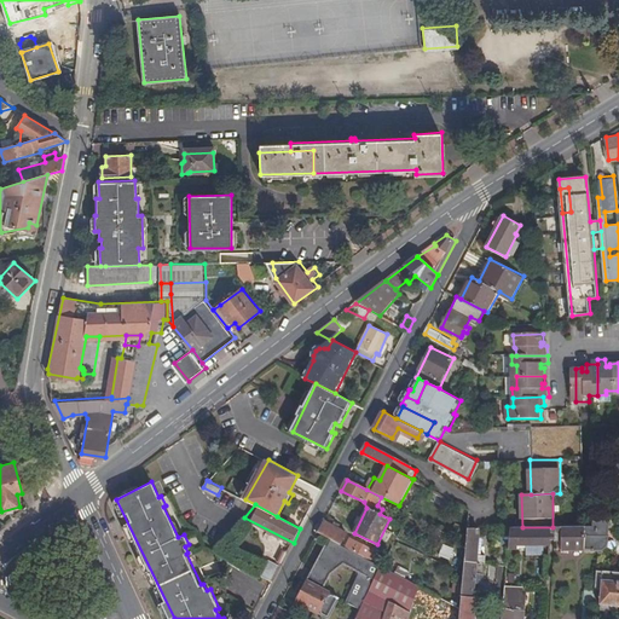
[(350,532),(325,520),(319,533),(330,538),(343,545),(350,532)]
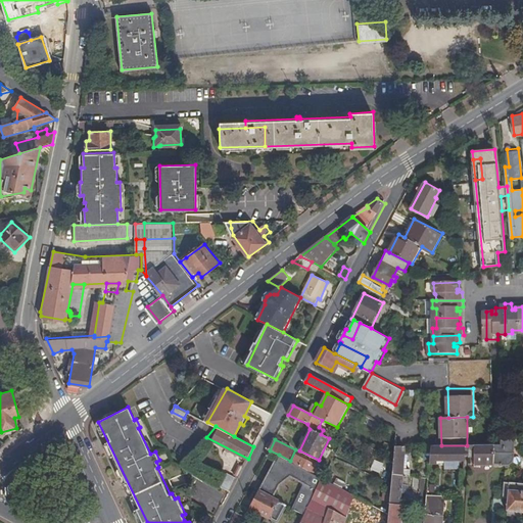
[(494,444),(467,445),(467,455),(473,455),(478,455),(478,463),(511,464),(514,461),(515,444),(494,444)]
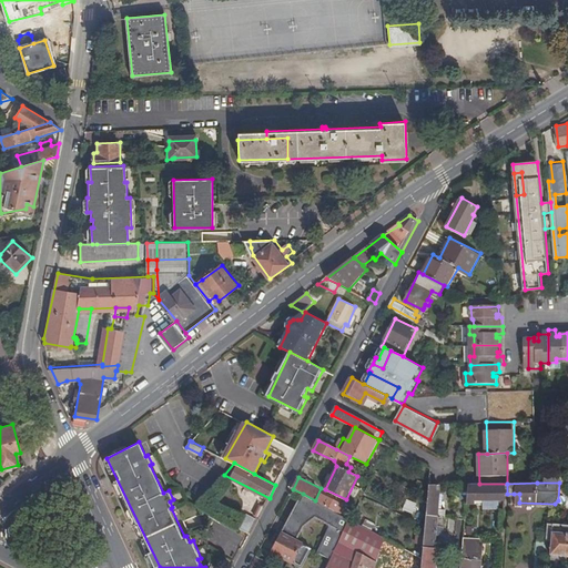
[(440,484),(430,484),(429,498),(427,517),(446,518),(447,510),(438,509),(440,484)]
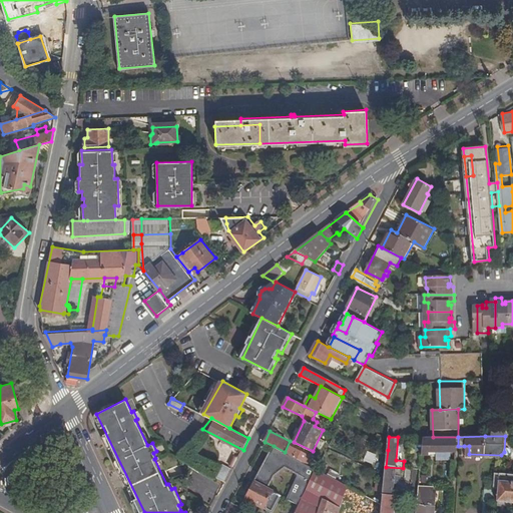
[(423,447),(424,437),(415,437),(414,450),(422,451),(423,447)]
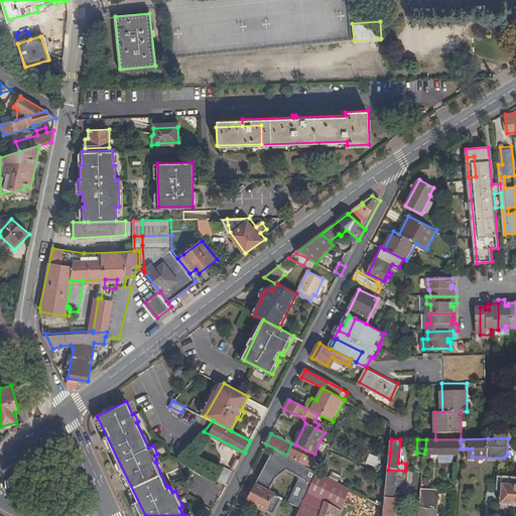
[(461,448),(461,439),(435,439),(426,439),(425,449),(461,448)]
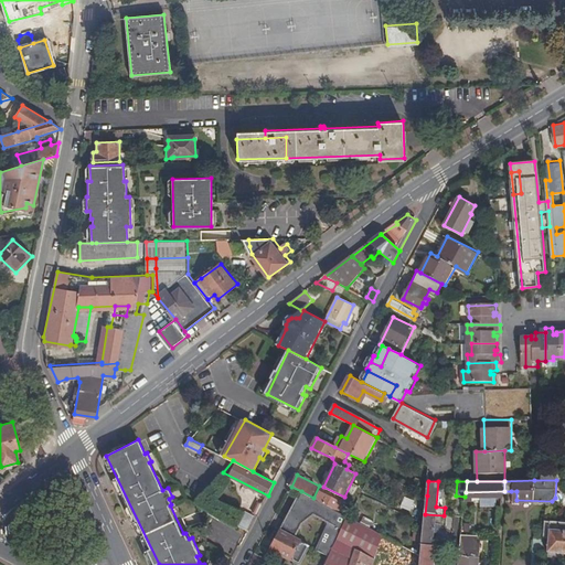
[(317,500),(313,498),(301,491),(279,529),(280,530),(272,548),(298,562),(299,558),(305,562),(310,548),(304,545),(305,542),(298,540),(306,524),(316,513),(330,520),(317,547),(330,553),(347,515),(341,512),(340,511),(317,500)]
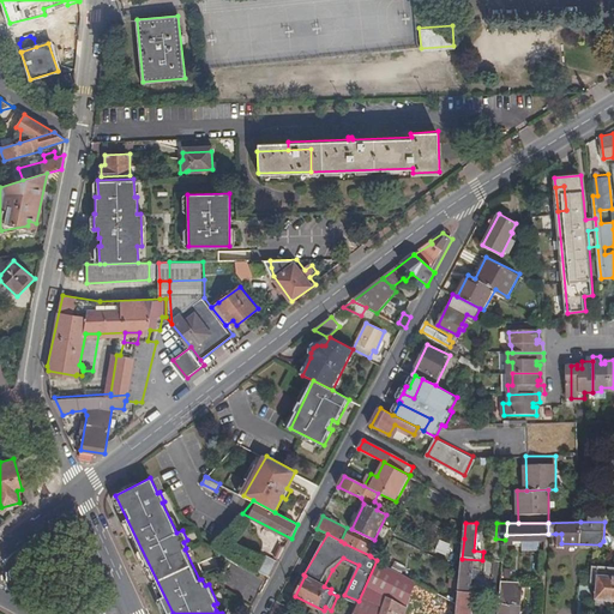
[(349,534),(344,543),(369,555),(374,546),(349,534)]
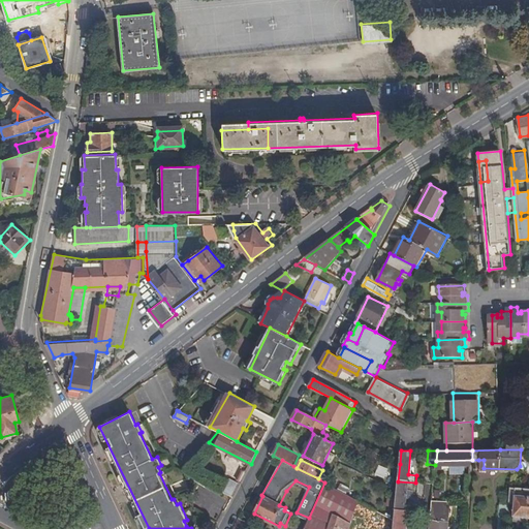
[(378,463),(375,473),(385,476),(389,467),(378,463)]
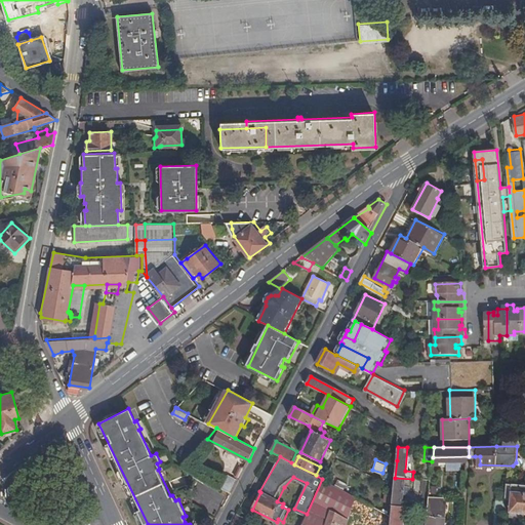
[(319,471),(317,476),(322,479),(324,480),(327,475),(319,471)]
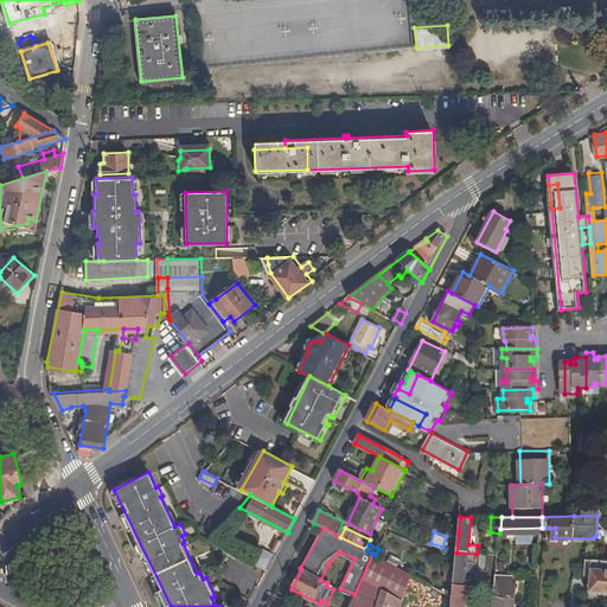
[(385,550),(382,558),(406,570),(409,562),(385,550)]
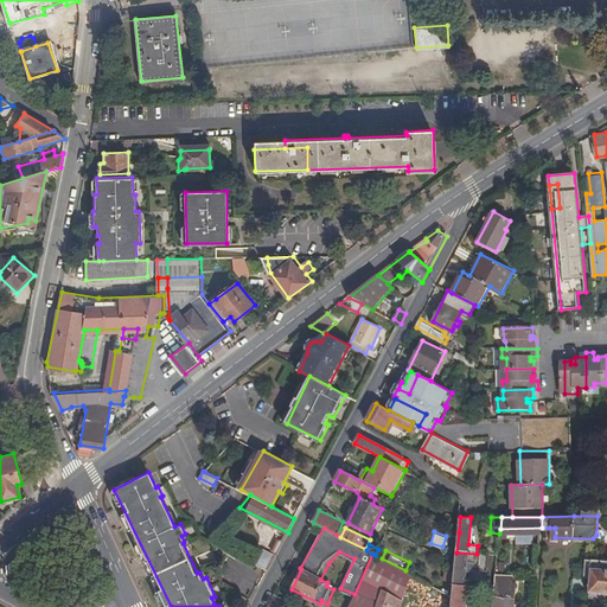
[(477,554),(457,553),(455,563),(453,586),(465,587),(466,587),(467,574),(474,574),(477,554)]
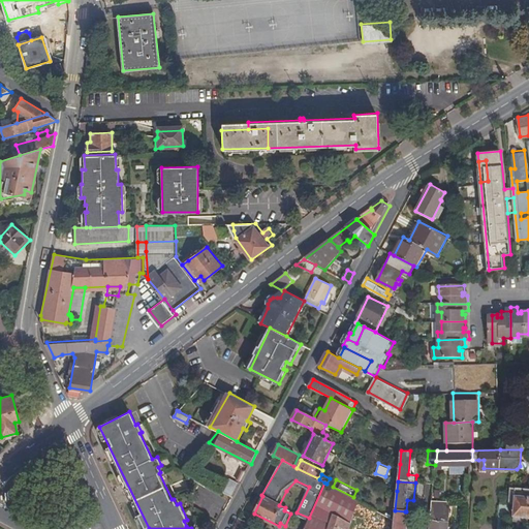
[(324,483),(309,518),(303,528),(349,528),(355,511),(358,508),(359,503),(360,500),(353,497),(333,487),(327,484),(324,483)]
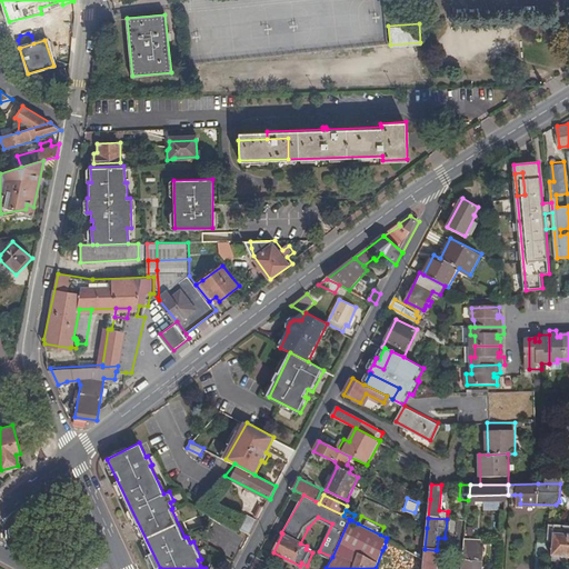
[(242,529),(251,533),(257,525),(247,520),(242,529)]
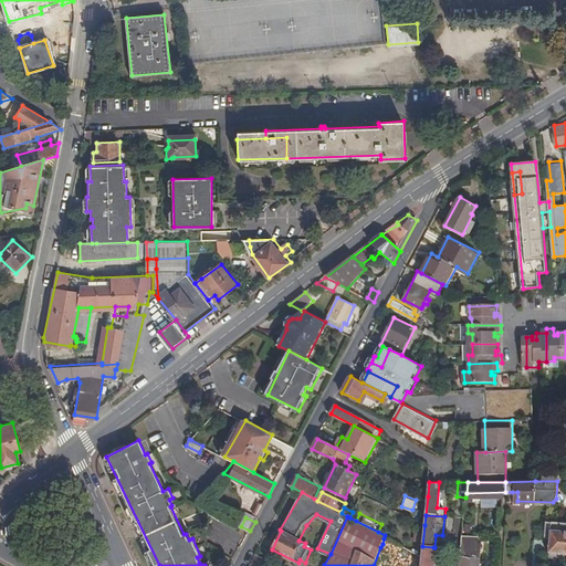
[(546,528),(545,545),(549,545),(549,551),(565,552),(565,520),(547,519),(546,528)]
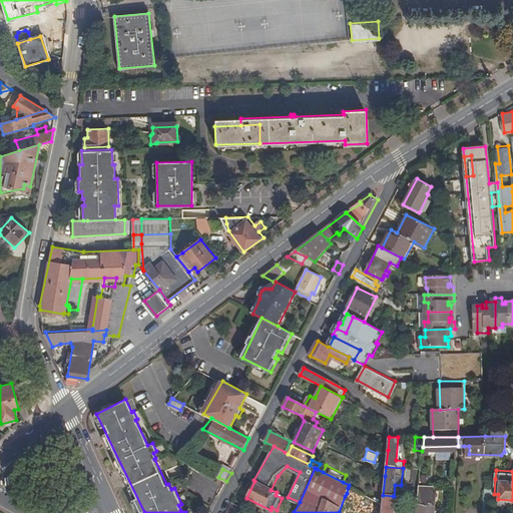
[(383,495),(385,476),(376,475),(375,496),(383,496),(383,495)]
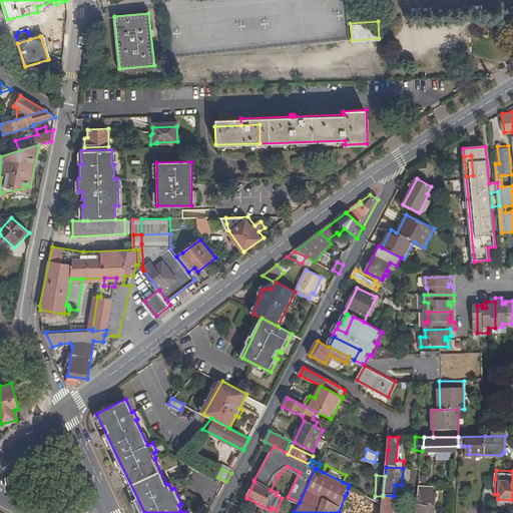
[(483,512),(492,512),(494,494),(495,479),(486,478),(483,512)]
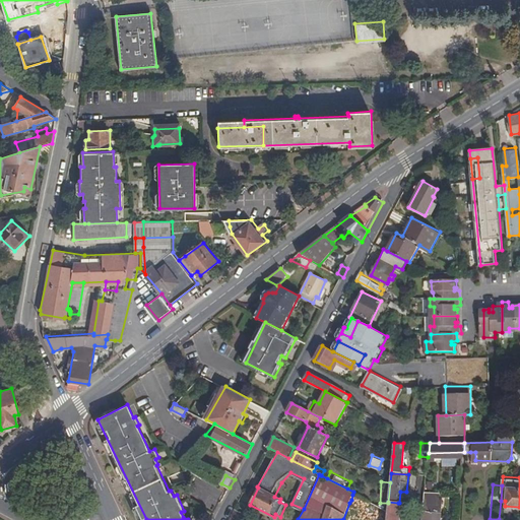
[(438,519),(441,492),(425,491),(421,519),(438,519)]
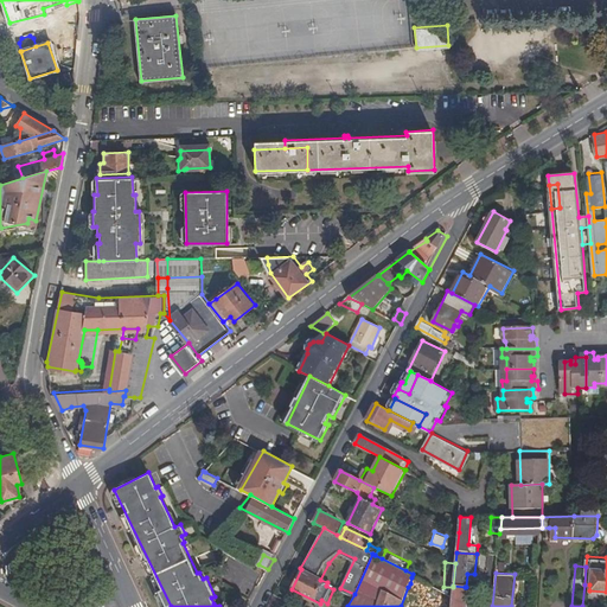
[(421,606),(426,592),(410,583),(408,587),(401,606),(421,606)]
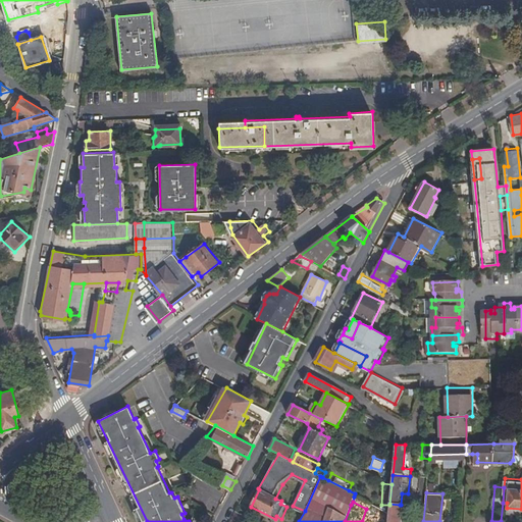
[(398,521),(400,505),(389,504),(389,505),(389,511),(387,521),(398,521)]
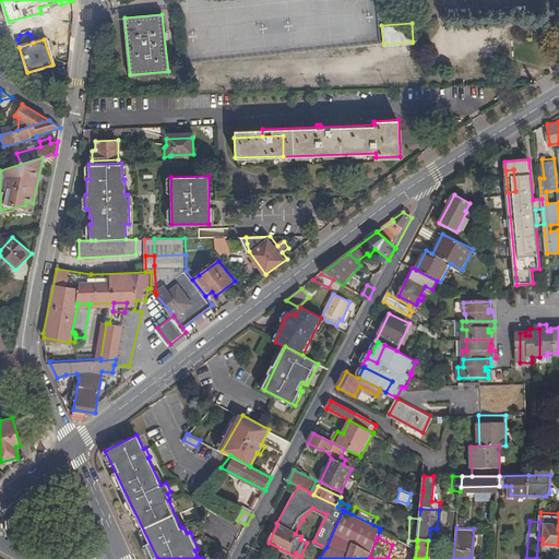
[(257,558),(261,550),(253,547),(246,558),(257,558)]
